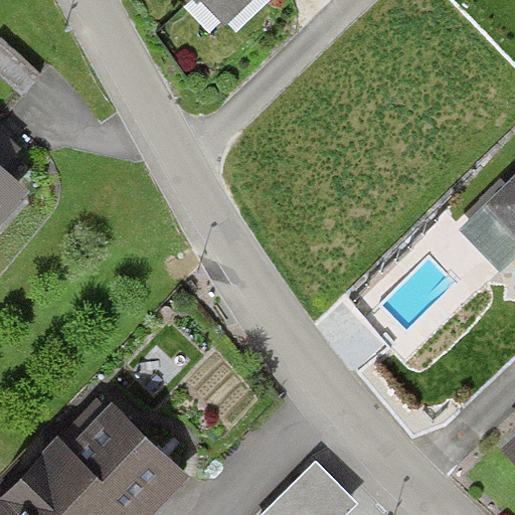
[(195,0),(225,30),(256,0),(195,0)]
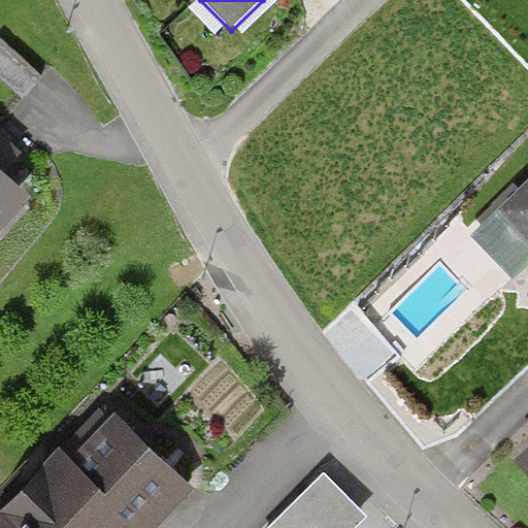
[(2,171),(21,151),(0,132),(0,232),(31,198),(2,171)]
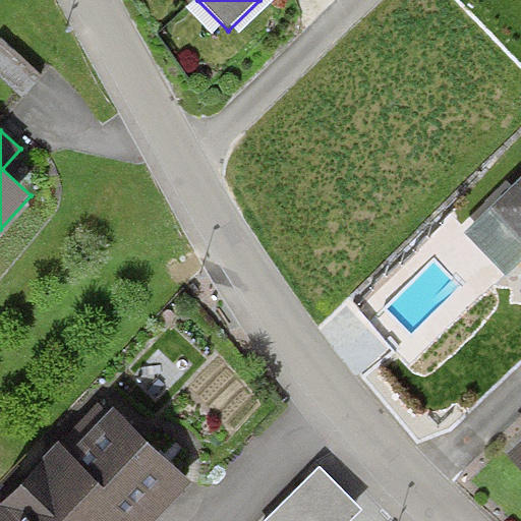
[(520,184),(469,236),(510,277),(520,265),(520,184)]
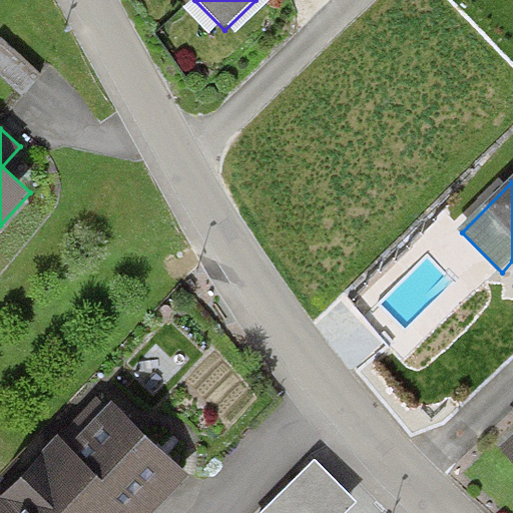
[(141,512),(180,472),(115,410),(70,457),(58,446),(0,507),(0,512),(114,512),(126,501),(139,512),(141,512)]
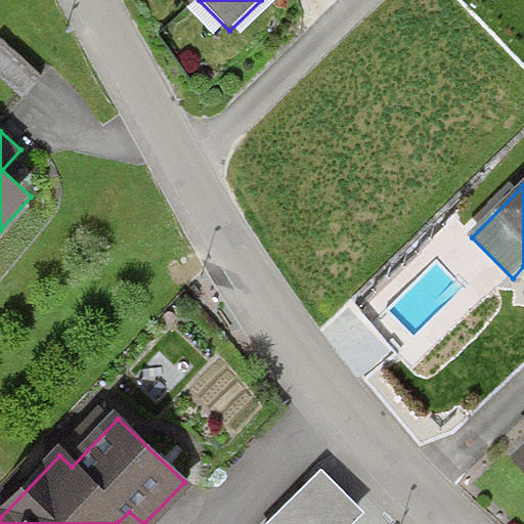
[(320,468),(264,523),(349,523),(363,511),(320,468)]
